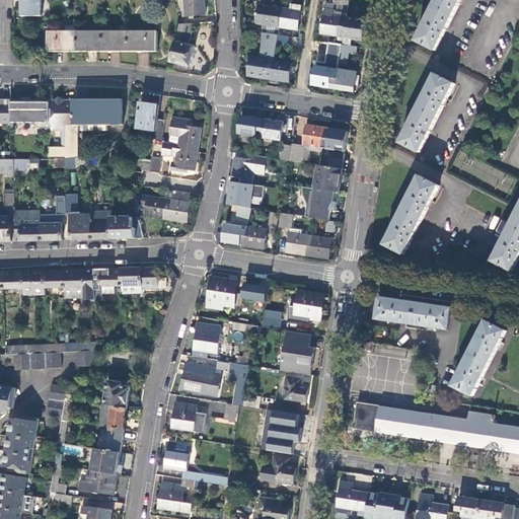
[(41,0),(20,0),(20,15),(42,15),(41,0)]
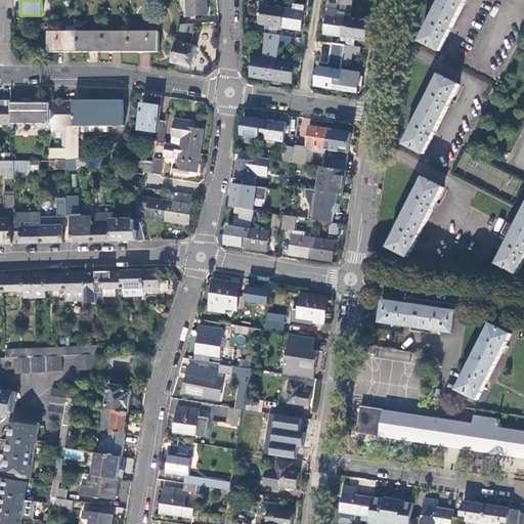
[(186,0),(188,15),(207,14),(206,0),(186,0)]
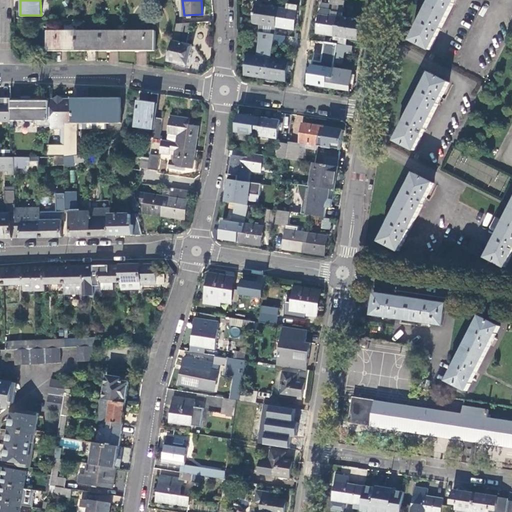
[(430,0),(409,41),(428,51),(454,0),(430,0)]
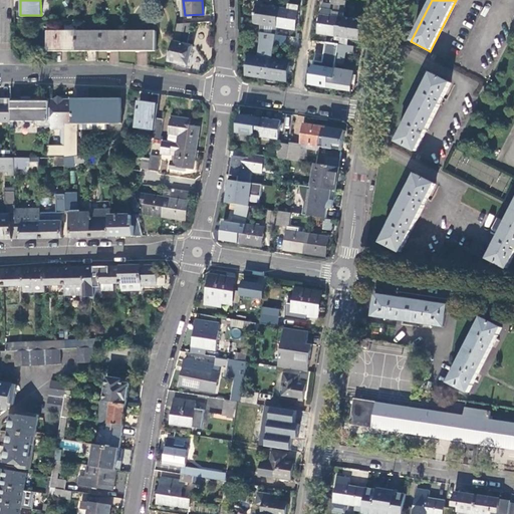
[(278,17),(280,8),(257,4),(254,23),(272,26),(273,16),(278,17)]
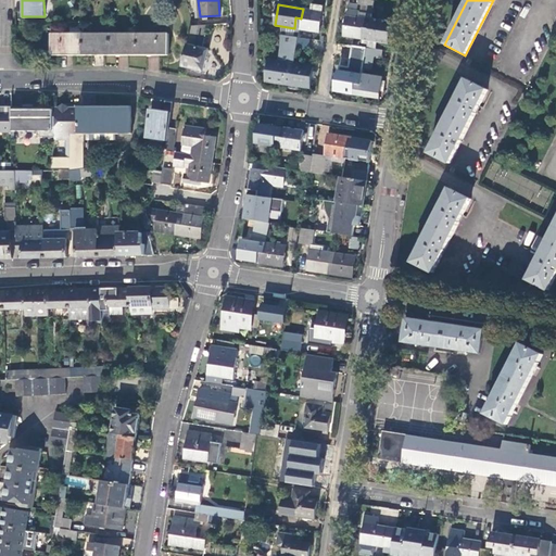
[(312,10),(303,9),(301,19),(300,28),(319,32),(324,8),(313,5),(312,10)]
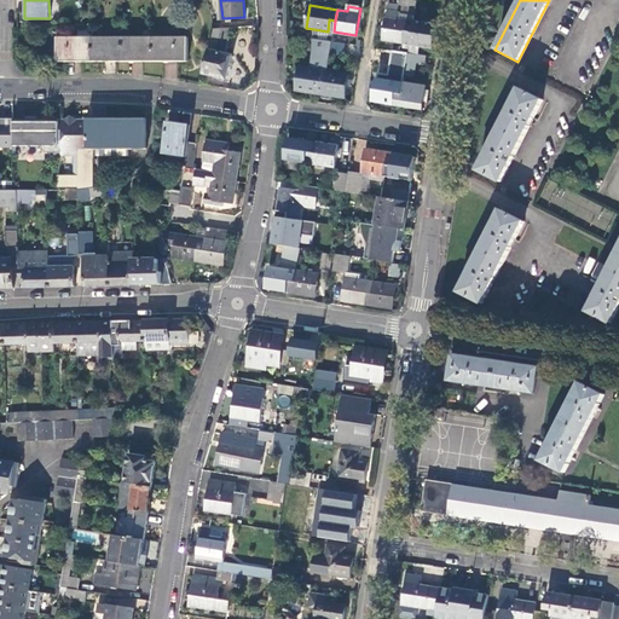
[(388,11),(387,17),(383,40),(405,44),(406,32),(412,33),(414,22),(400,19),(401,13),(399,12),(388,11)]
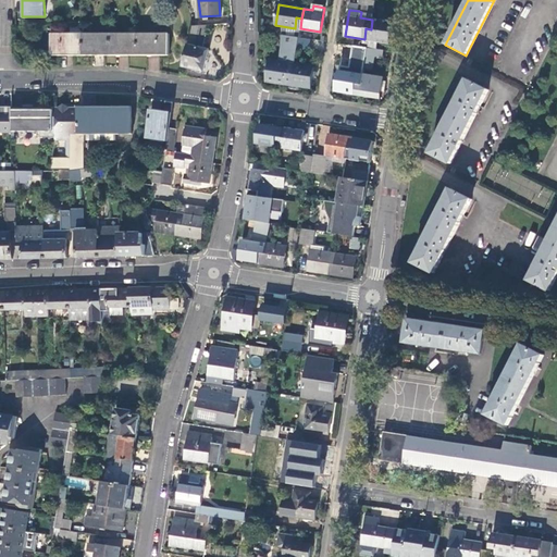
[(382,22),(372,20),(371,29),(366,28),(364,39),(362,47),(368,48),(376,49),(378,41),(390,44),(393,23),(388,23),(388,21),(388,19),(384,19),(382,20),(382,22)]
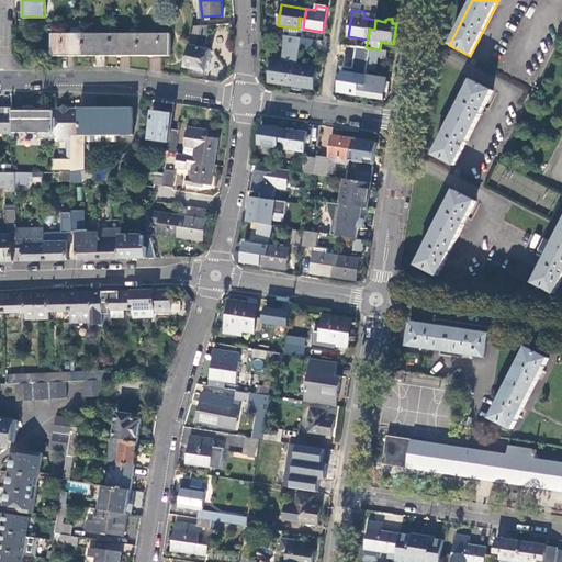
[(211,24),(194,25),(184,66),(206,71),(211,49),(205,48),(211,24)]
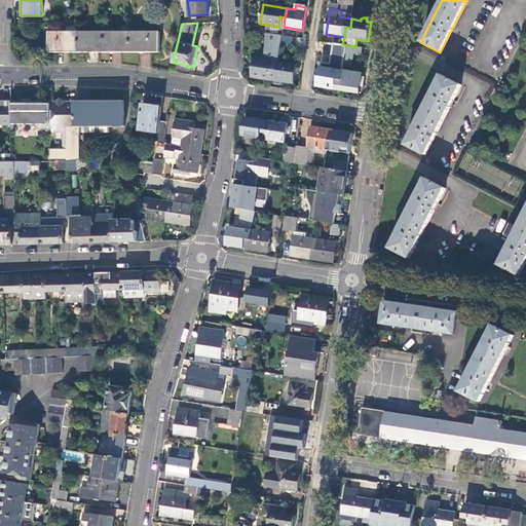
[(78,52),(78,31),(48,31),(48,52),(78,52)]
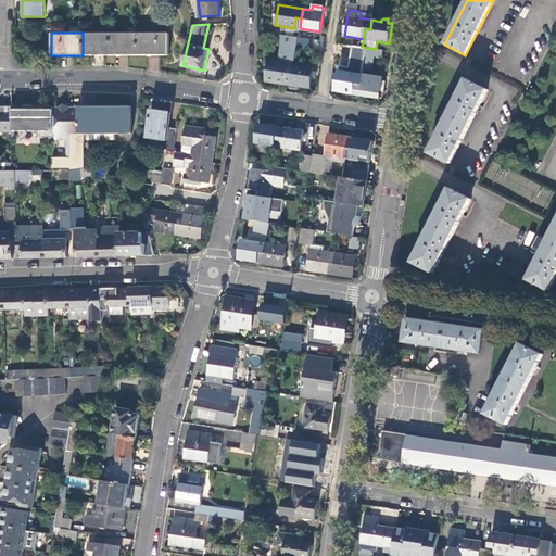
[(110,33),(83,33),(83,55),(110,55),(110,33)]
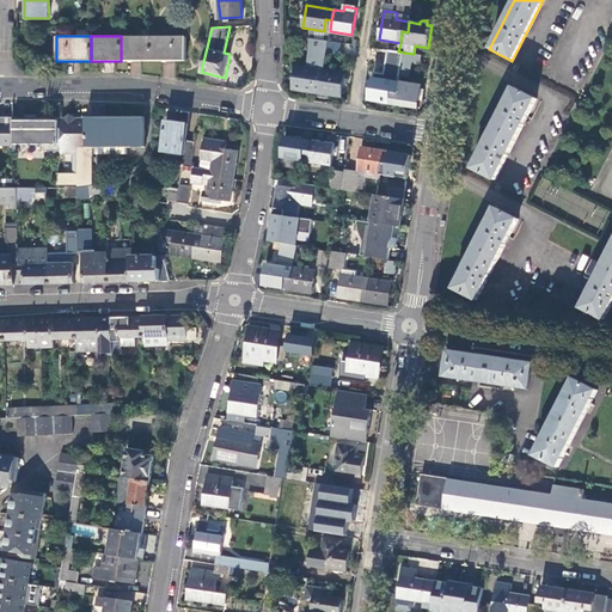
[(151,60),(151,36),(121,36),(121,61),(151,60)]
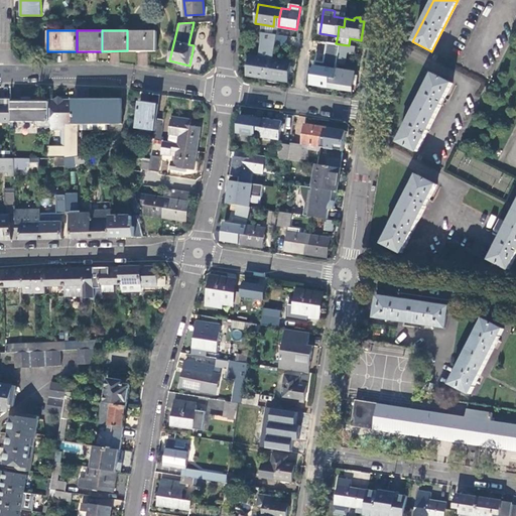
[(156,30),(127,30),(127,50),(156,50),(156,30)]
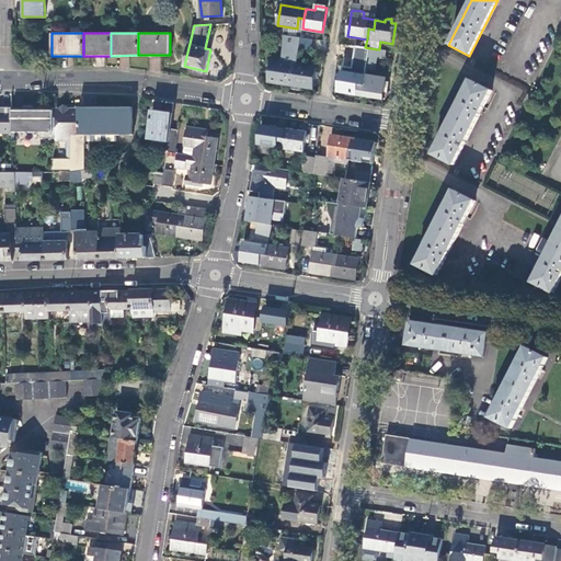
[(301,38),(287,36),(286,43),(300,45),(301,38)]
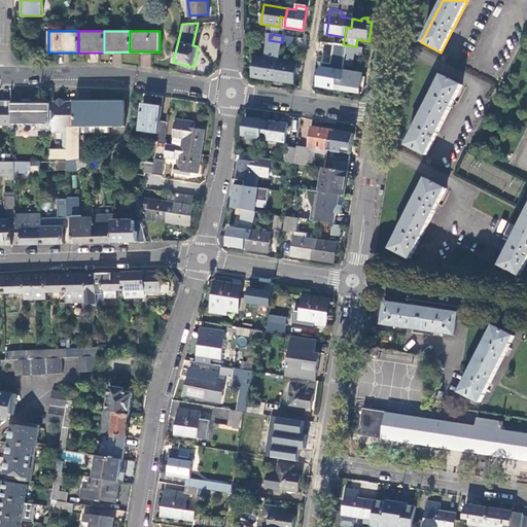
[(284,36),(283,44),(291,45),(293,45),(295,38),(284,36)]
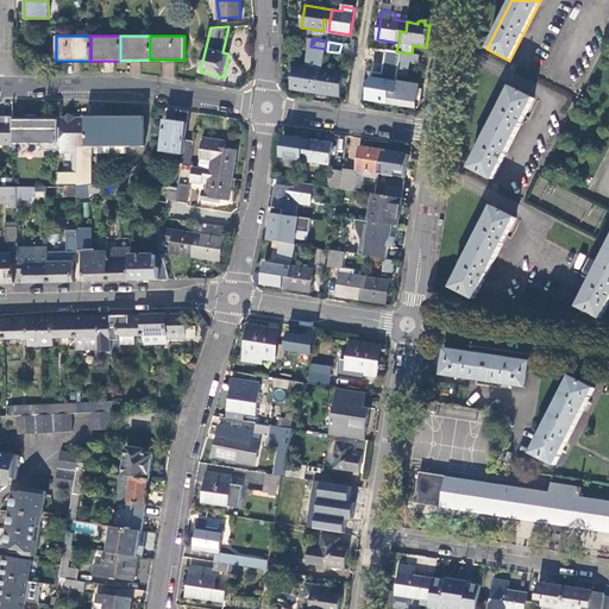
[(393,64),(390,79),(378,77),(371,76),(368,99),(389,102),(391,92),(396,92),(397,81),(399,75),(402,52),(396,51),(387,50),(384,63),(393,64)]
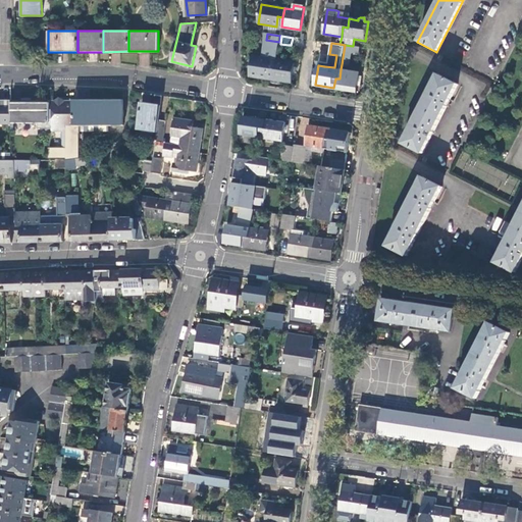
[(359,47),(353,46),(345,45),(342,64),(350,65),(352,52),(358,53),(359,47)]
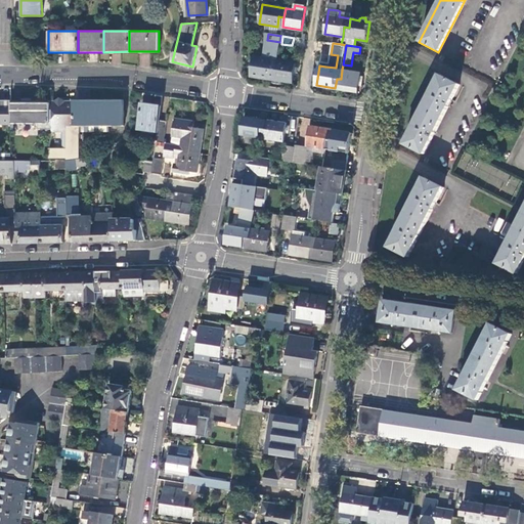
[(275,70),(277,60),(254,56),(251,75),(270,79),(271,70),(275,70)]
